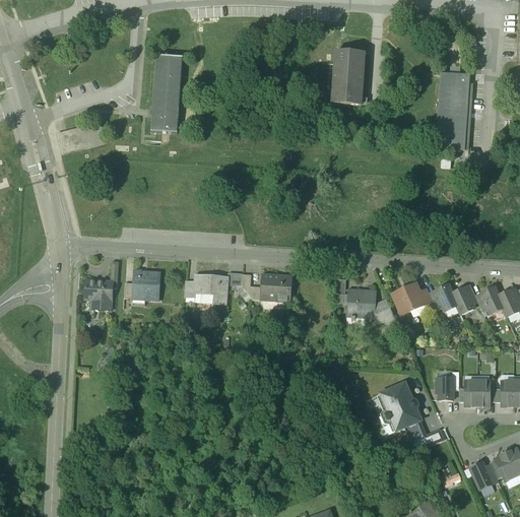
[(362,105),(366,53),(335,50),(331,103),(362,105)]
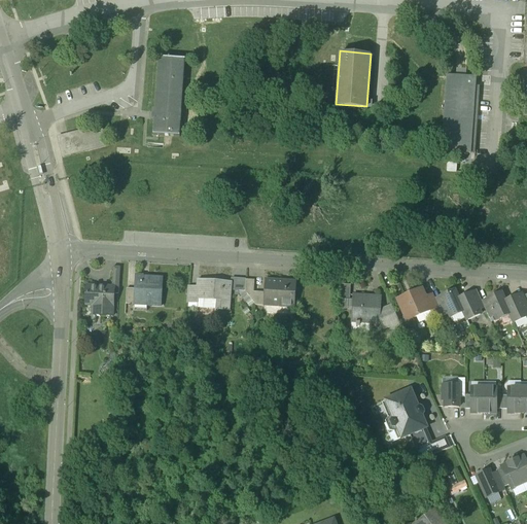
[(154,133),(180,134),(184,58),(160,57),(155,113),(154,133)]
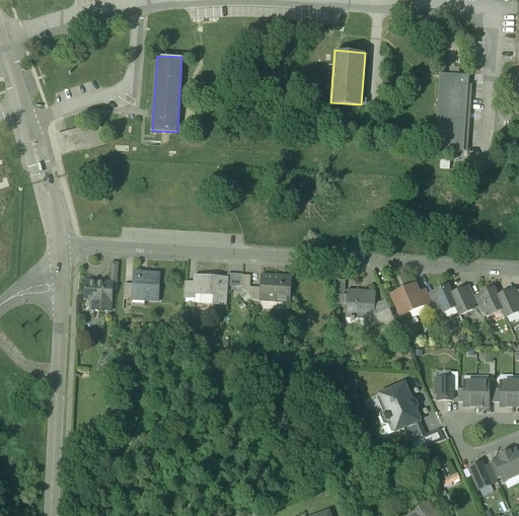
[(469,75),(440,73),(435,147),(463,149),(469,75)]
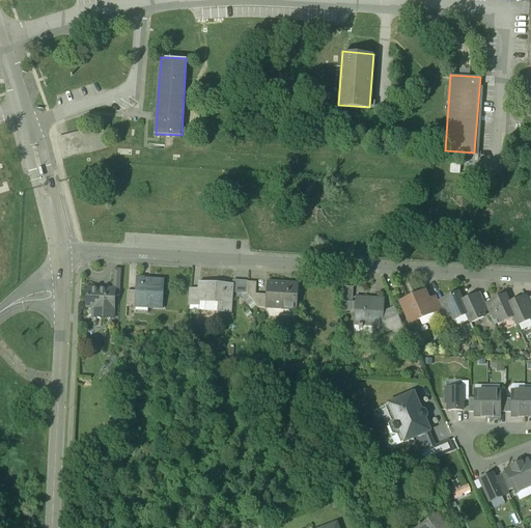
[(164,279),(144,277),(144,276),(136,276),(136,289),(135,305),(162,306),(164,279)]
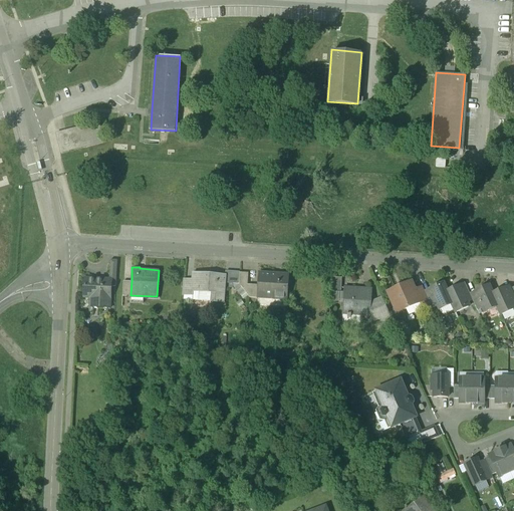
[(248,271),(239,270),(239,282),(249,295),(257,296),(257,283),(247,282),(248,271)]
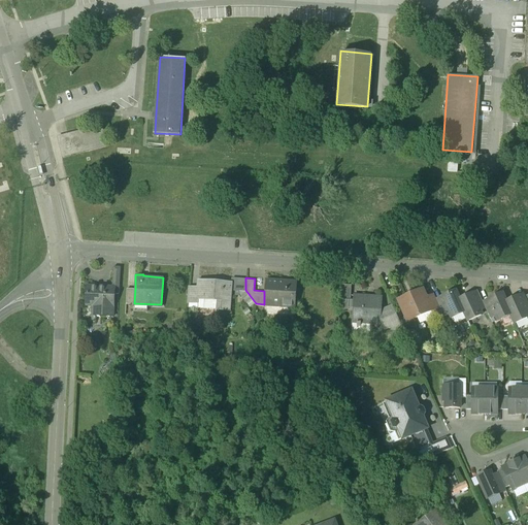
[(297,280),(265,279),(264,291),(264,304),(295,306),(297,280)]
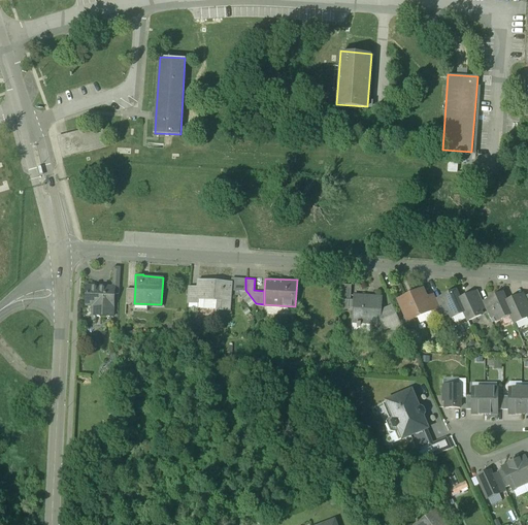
[(231,282),(198,280),(198,287),(197,297),(198,297),(212,298),(212,307),(229,308),(231,282)]
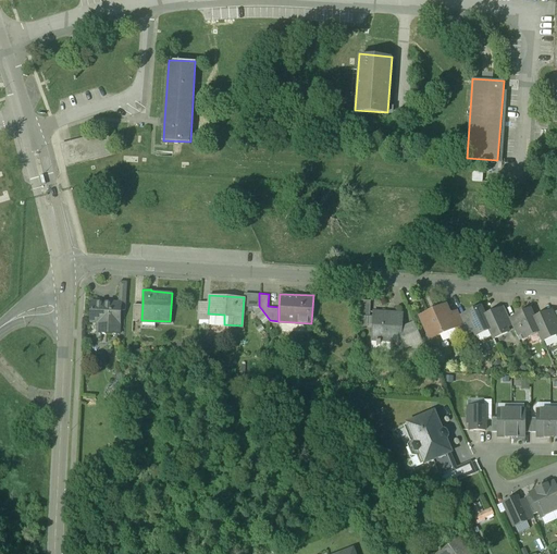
[(370,299),(361,298),(360,315),(369,315),(370,299)]
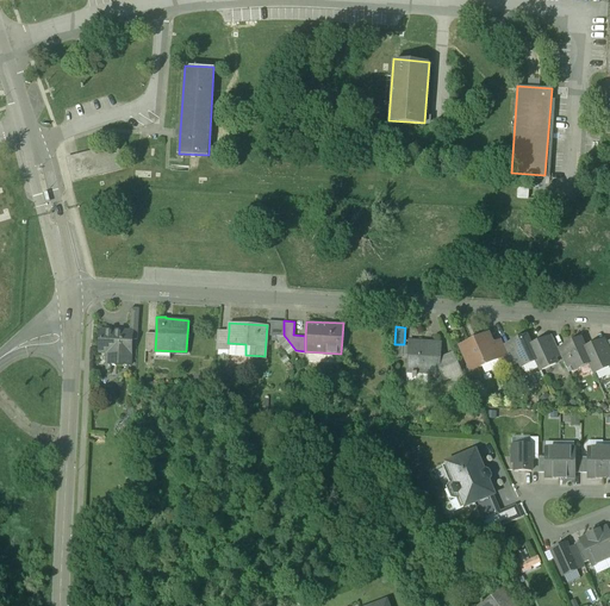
[(130,330),(100,329),(99,348),(111,348),(110,362),(130,363),(131,337),(132,330),(130,330)]
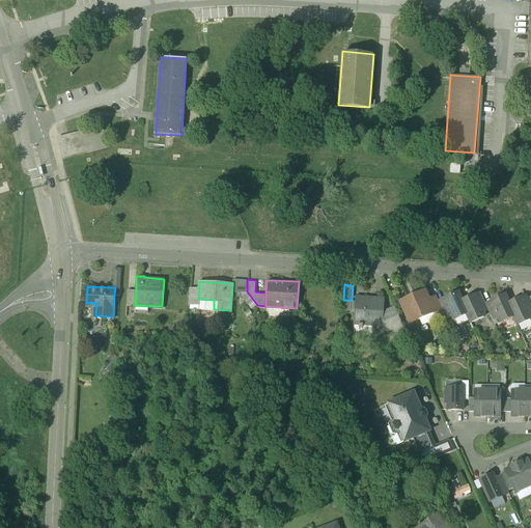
[(199,288),(190,287),(189,303),(199,303),(199,299),(198,299),(199,288)]
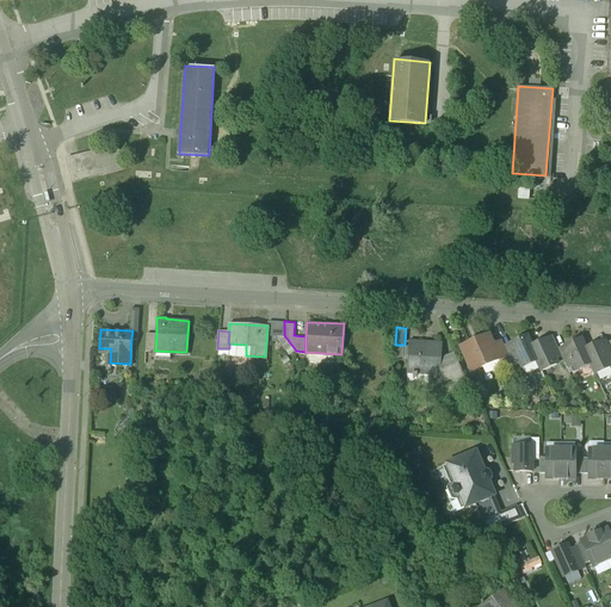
[(156,333),(147,332),(146,350),(155,351),(156,333)]
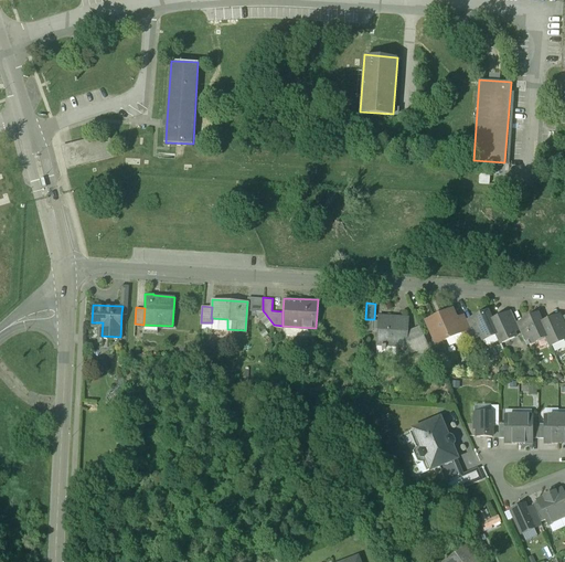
[(451,308),(426,319),(436,342),(461,331),(456,317),(451,308)]
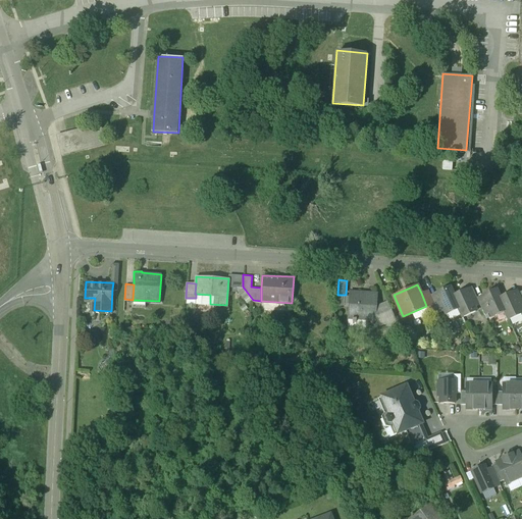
[(450,286),(436,292),(436,293),(444,309),(446,313),(459,307),(454,295),(450,286)]
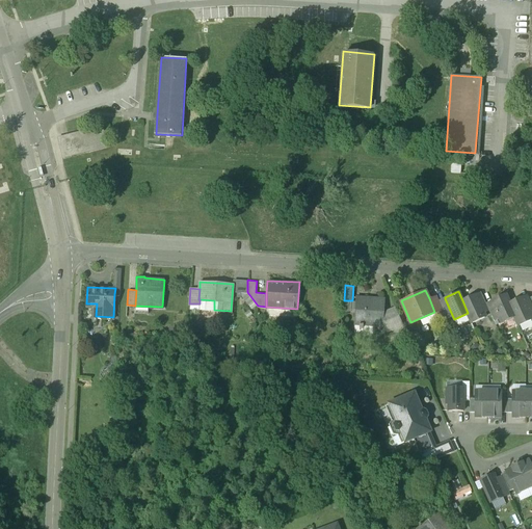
[(486,303),(481,292),(476,295),(483,311),(488,309),(486,303)]
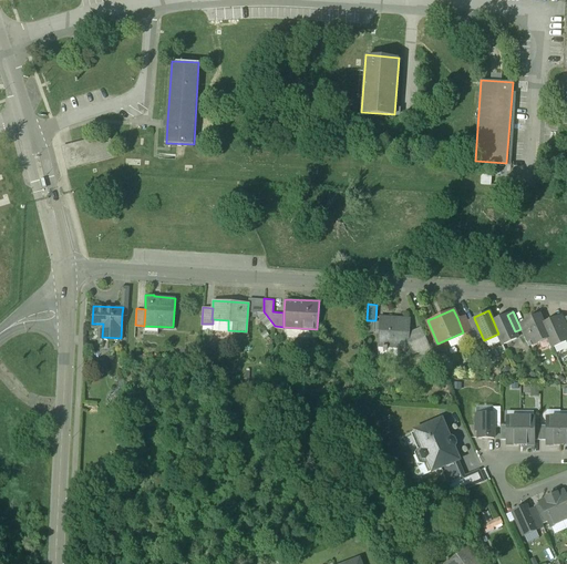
[(468,321),(465,314),(457,318),(463,332),(465,339),(475,335),(468,321)]
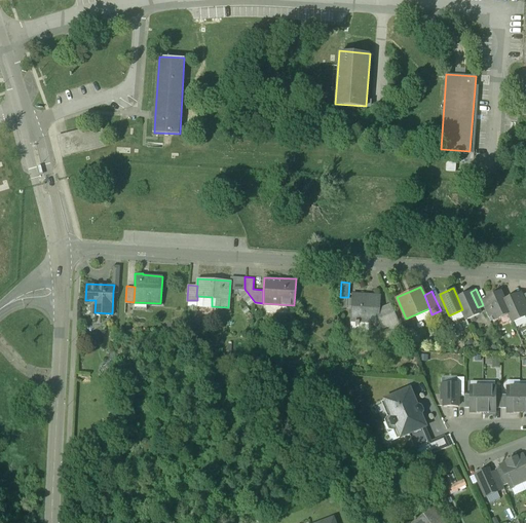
[(457,297),(462,309),(466,318),(480,311),(478,307),(471,292),(470,291),(457,297)]
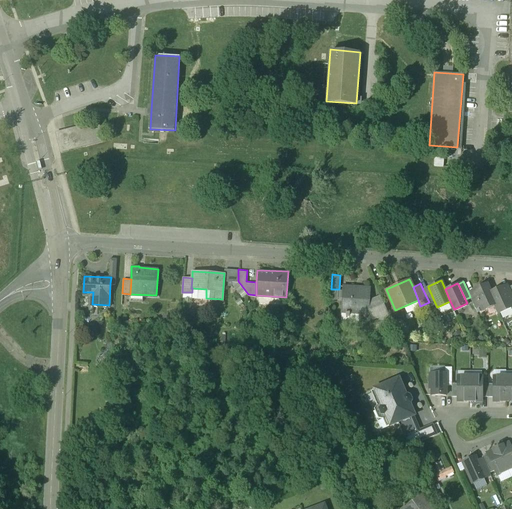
[(490,291),(486,283),(473,289),(474,290),(481,305),(482,309),(495,303),(490,291)]
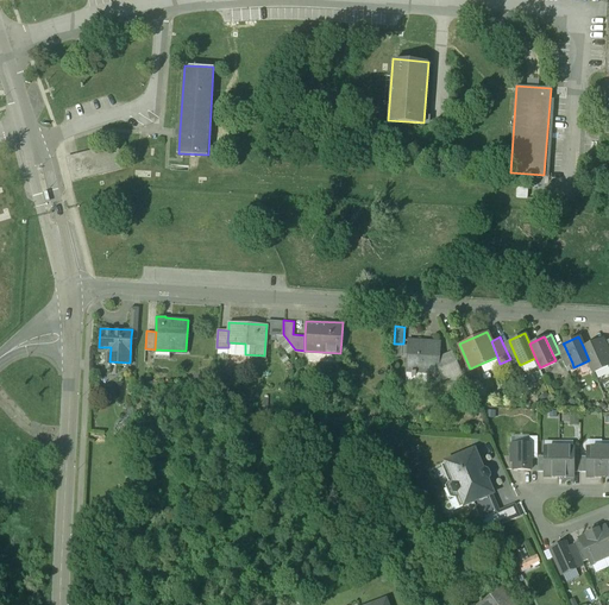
[(608,357),(608,347),(604,338),(598,340),(607,359),(608,357)]
